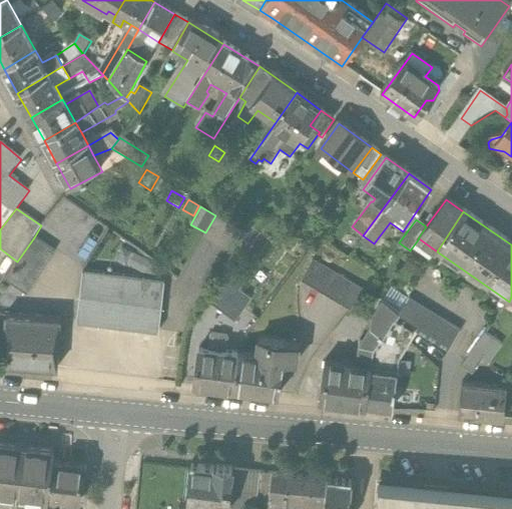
[(55,251),(34,237),(17,262),(6,279),(28,294),(55,251)]
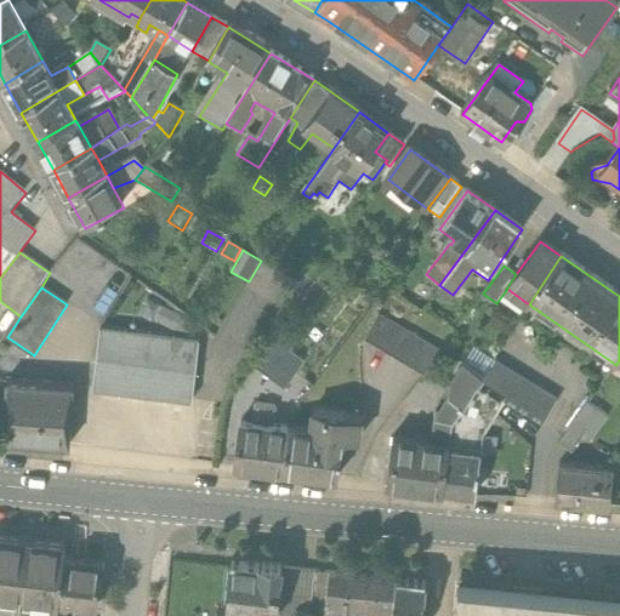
[(142,314),(189,337),(197,325),(149,300),(142,314)]
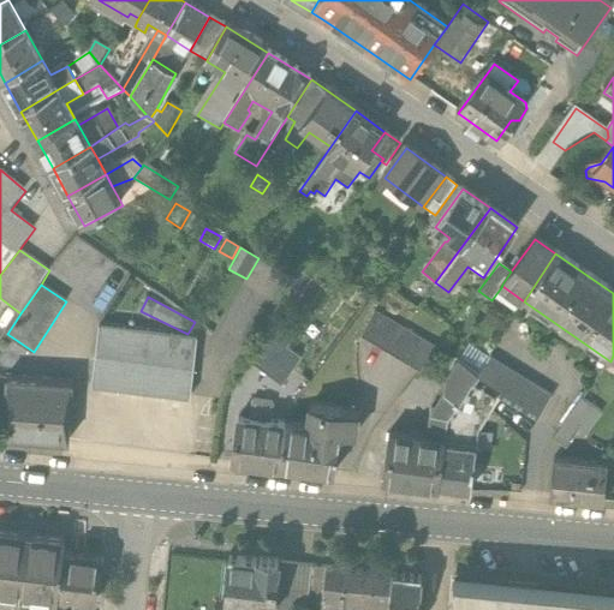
[(376,314),(361,338),(421,372),(439,350),(376,314)]
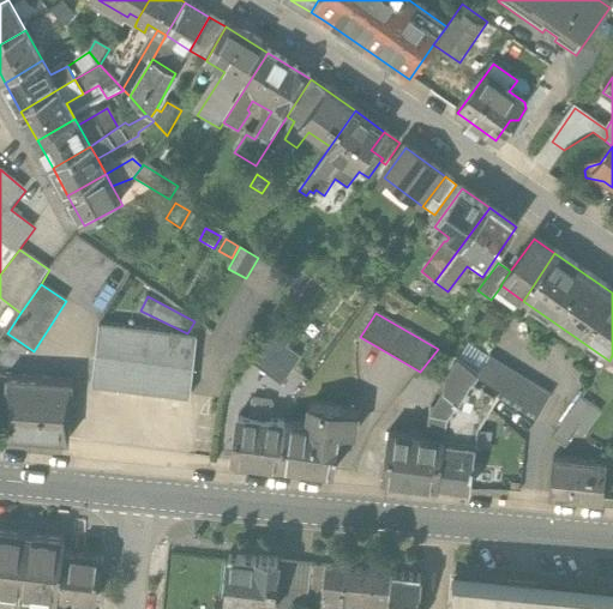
[(253,362),(283,383),(301,357),(286,347),(298,332),(281,320),(270,336),(269,335),(253,362)]
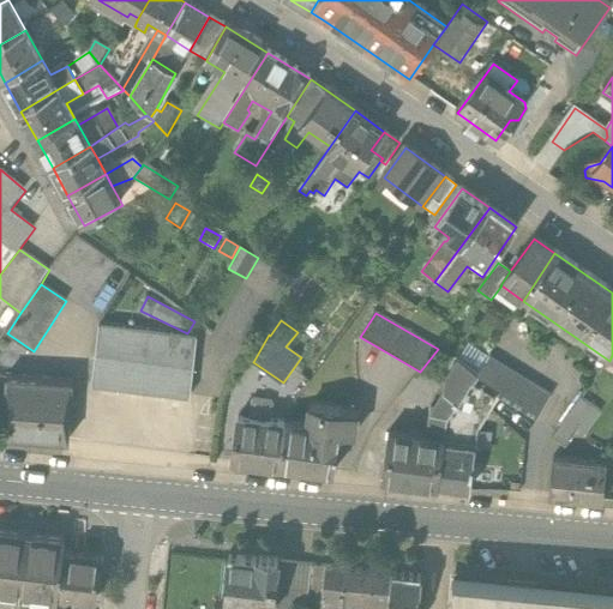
[(191,397),(199,335),(187,333),(101,324),(94,385),(191,397)]
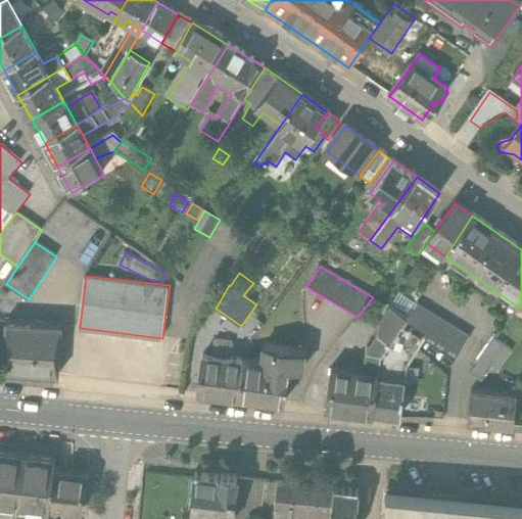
[(380,358),(402,325),(417,304),(399,293),(379,324),(379,335),(370,348),(368,347),(364,374),(378,375),(380,358)]
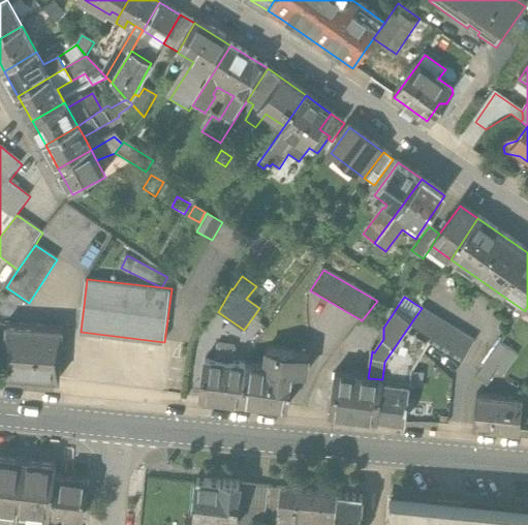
[(475,342),(422,308),(407,329),(430,343),(463,363),(475,342)]
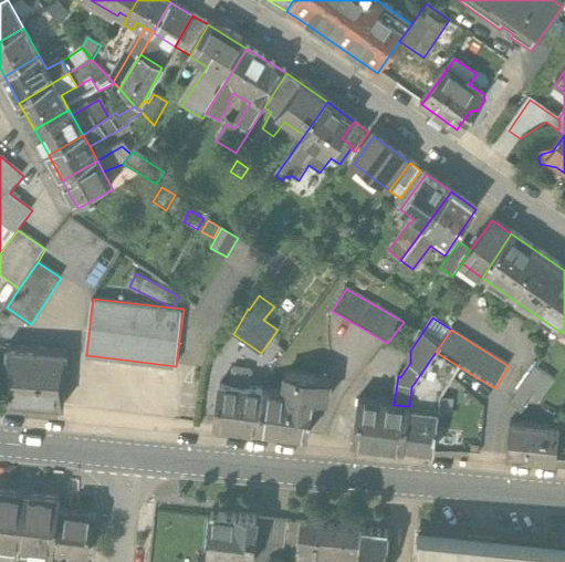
[(406,356),(387,343),(372,364),(391,377),(406,356)]
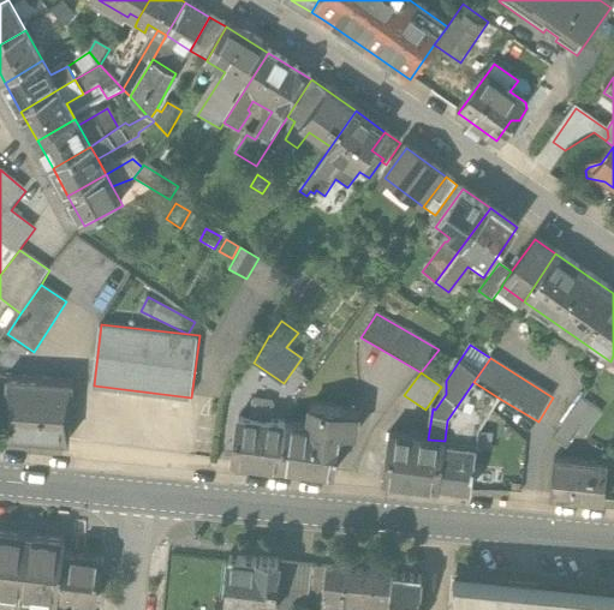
[(75,382),(9,377),(4,440),(33,442),(33,440),(70,442),(75,382)]
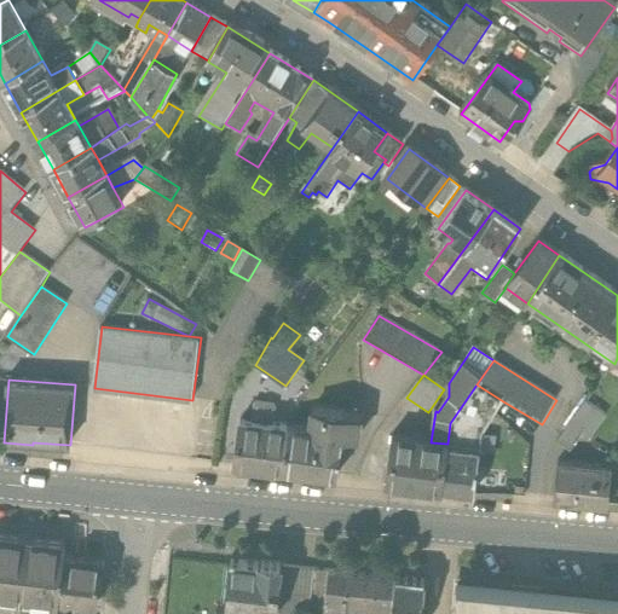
[(448,449),(480,452),(481,452),(483,433),(503,401),(477,384),(450,423),(448,444),(448,449)]
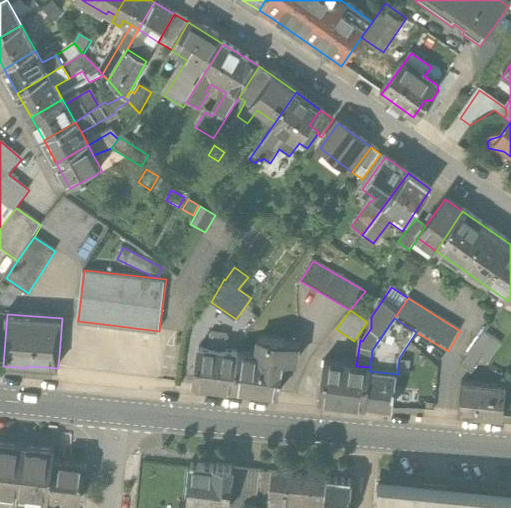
[(485,333),(461,366),(472,373),(482,359),(488,362),(501,345),(485,333)]
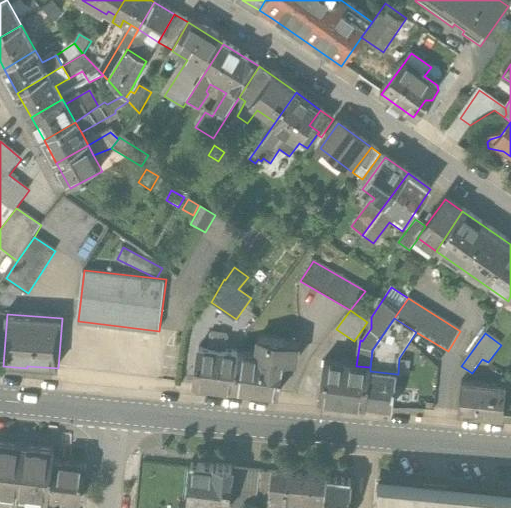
[(195,385),(234,390),(239,354),(226,352),(228,337),(212,335),(210,350),(200,349),(195,385)]
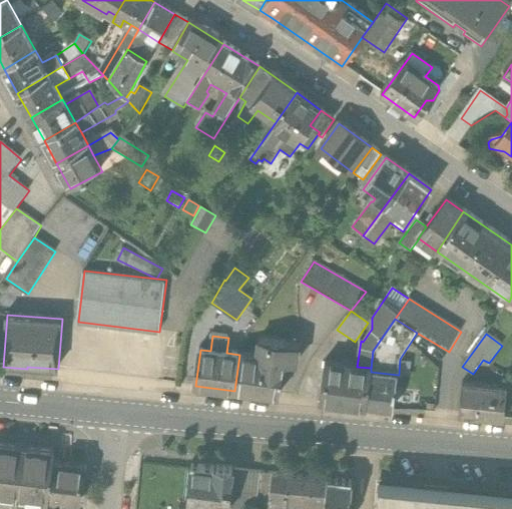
[(258,357),(239,355),(234,391),(280,397),(284,363),(298,364),(301,345),(260,340),(258,357)]
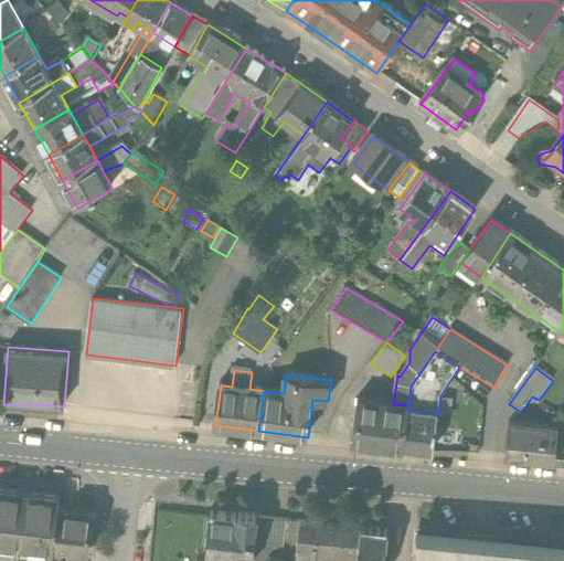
[(352,443),(403,450),(408,410),(408,405),(393,404),(359,400),(352,443)]
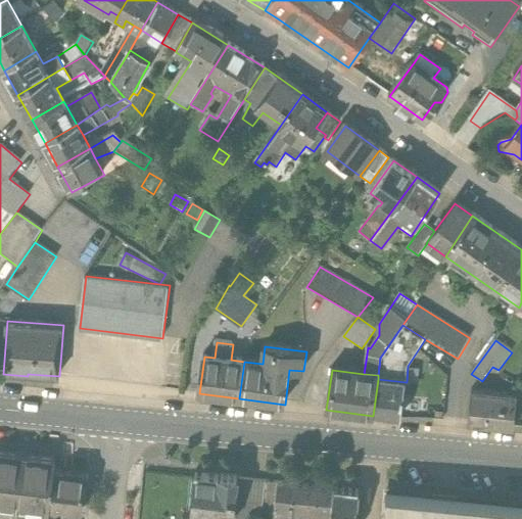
[(406,382),(378,379),(373,416),(401,420),(406,382)]
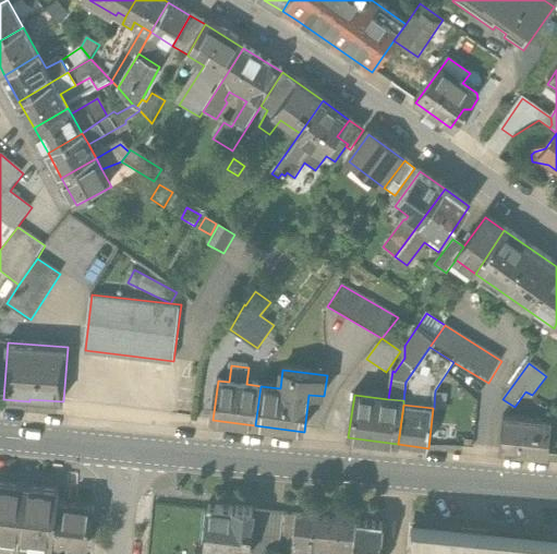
[(552,424),(504,420),(500,452),(548,457),(552,424)]
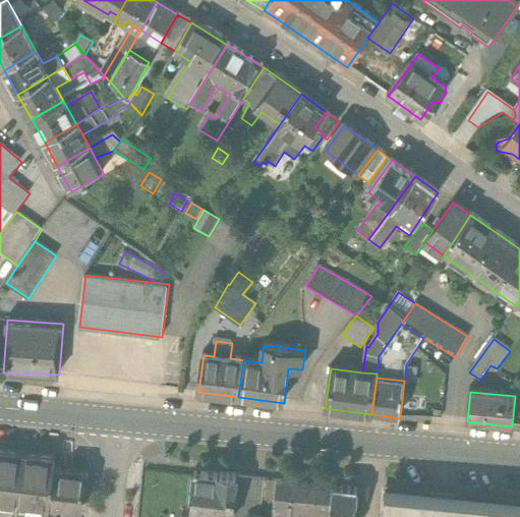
[(0,505),(51,511),(51,507),(55,470),(56,459),(0,452),(0,505)]
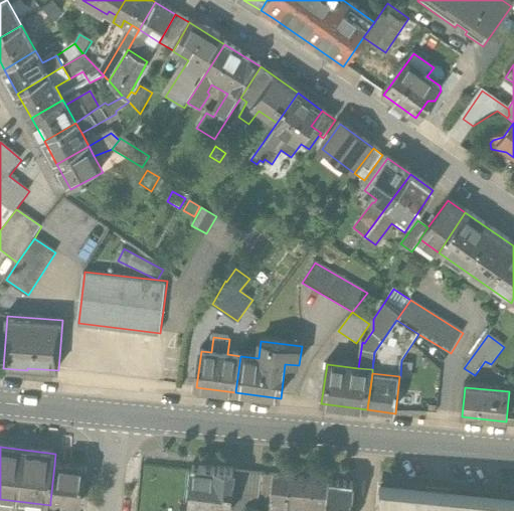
[(89,468),(54,465),(50,501),(84,504),(89,468)]
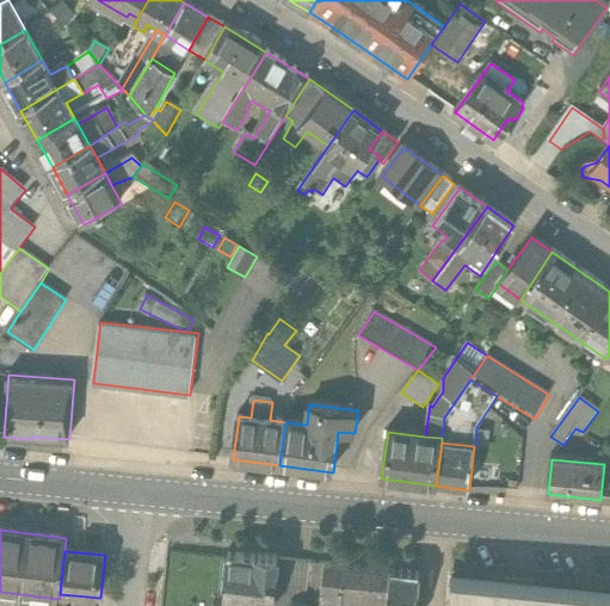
[(277,558),(227,554),(221,605),(236,605),(238,600),(275,605),(277,558)]
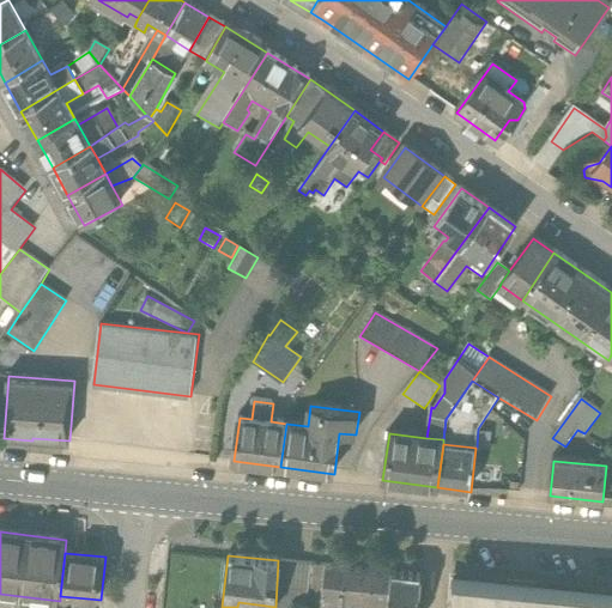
[(311,564),(278,560),(276,607),(304,607),(309,600),(311,564)]
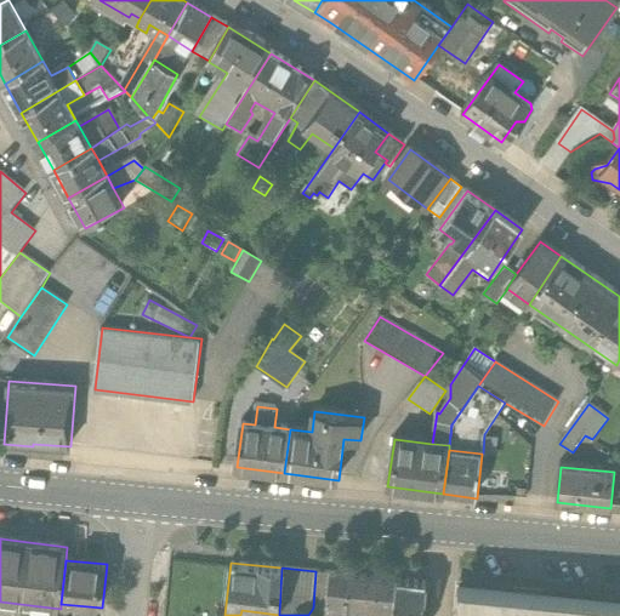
[(351,575),(331,572),(324,611),(337,615),(346,615),(351,575)]
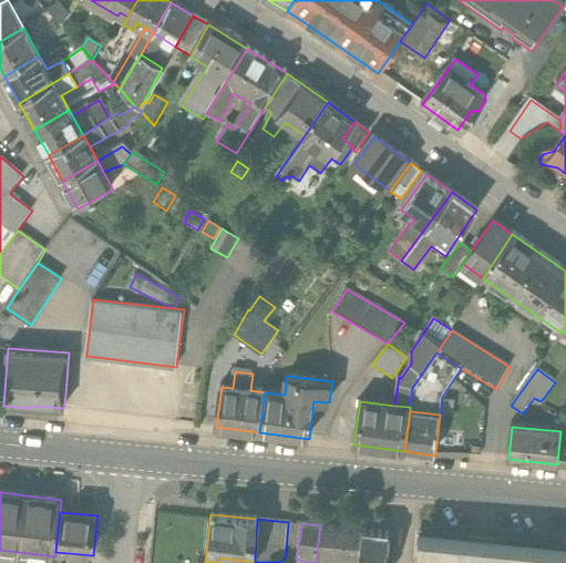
[(358,562),(362,530),(320,525),(316,562),(358,562)]
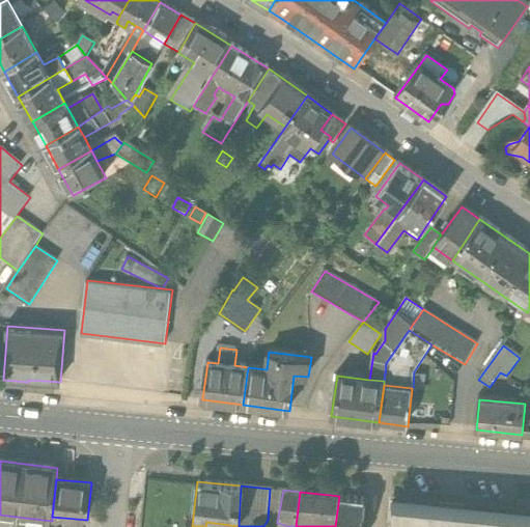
[(362,526),(365,498),(339,496),(335,526),(362,526)]
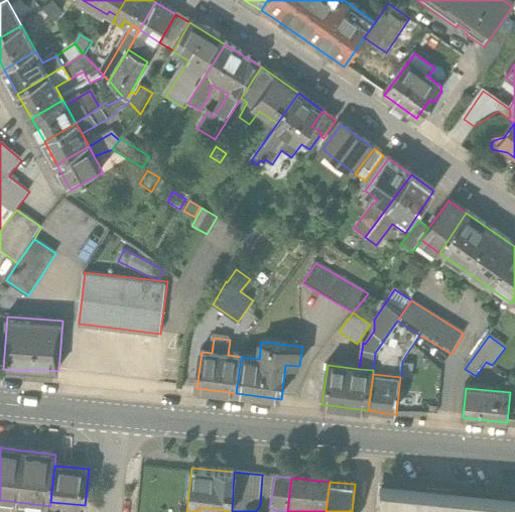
[(514,500),(381,487),(379,507),(378,511),(514,511),(514,500)]
